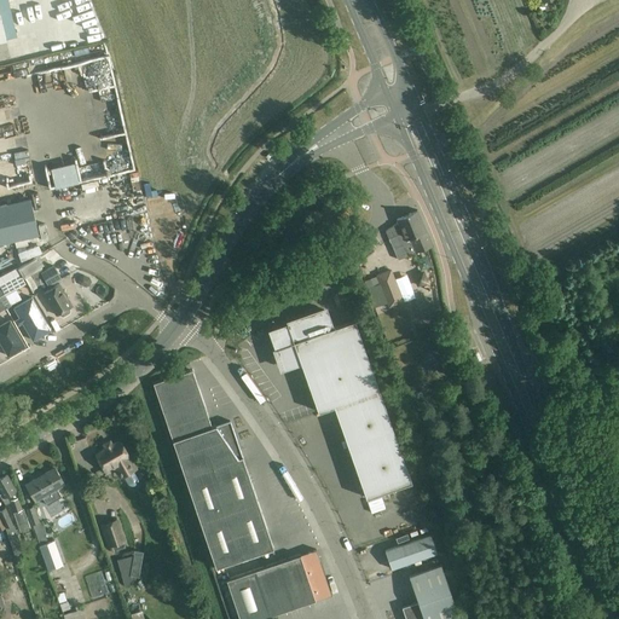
[(579,36),(570,42),(574,50),(584,42),(579,36)]
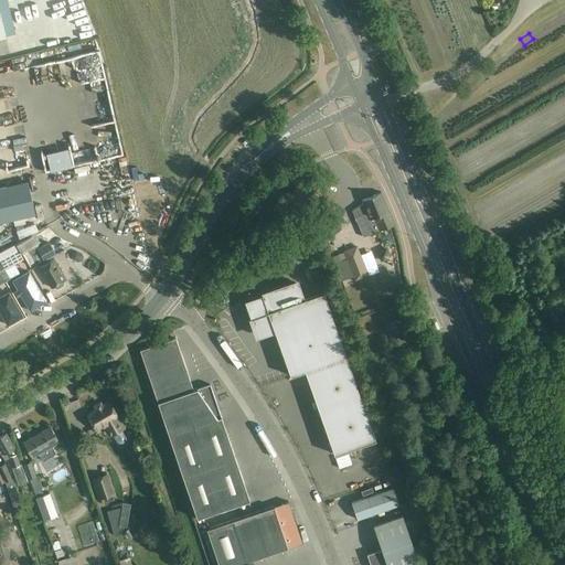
[(74,57),(80,82),(104,77),(96,41),(39,52),(42,64),(74,57)]
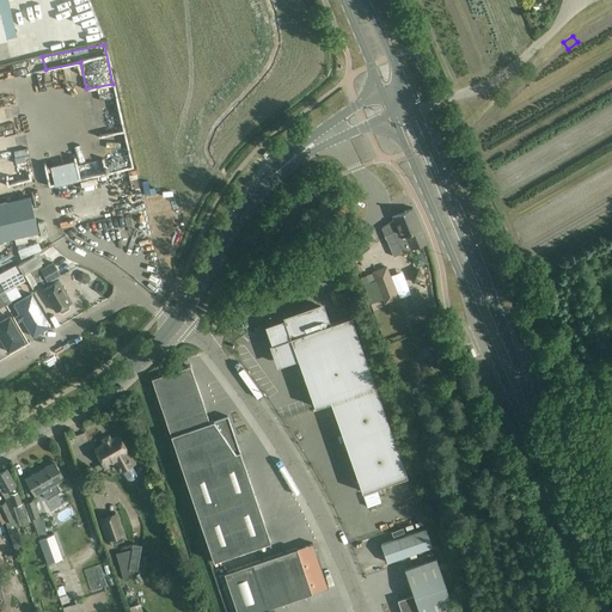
[(49,164),(54,184),(78,178),(73,158),(49,164)]
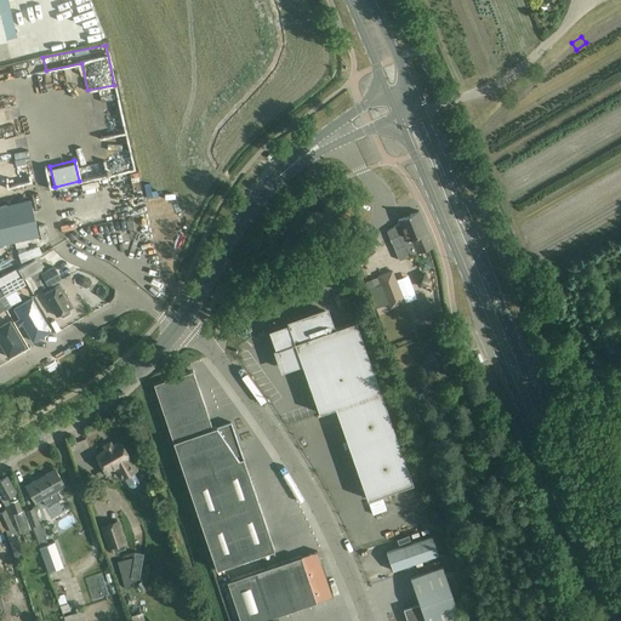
[(345,197),(303,224),(314,240),(355,211),(345,197)]
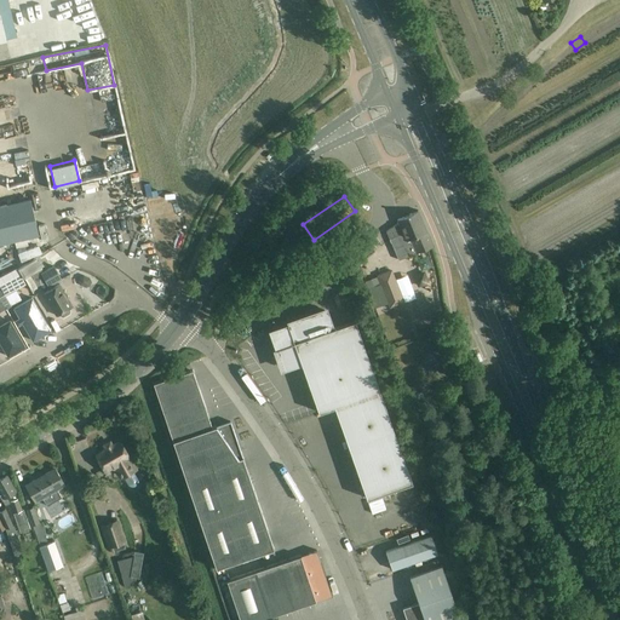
[(0,206),(0,244),(39,235),(30,200),(0,206)]
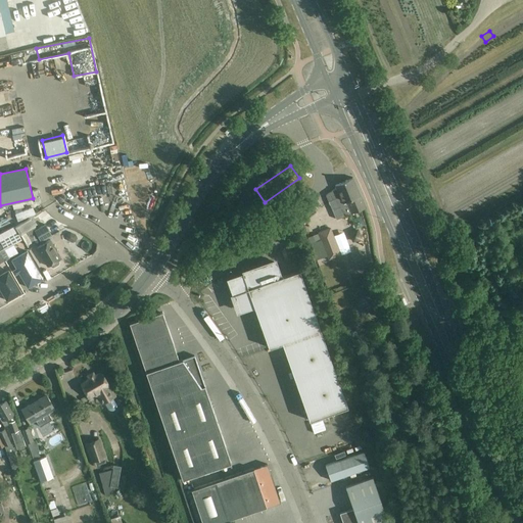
[(336,188),(326,195),(329,201),(330,203),(336,220),(366,207),(353,178),(335,185),(336,188)]
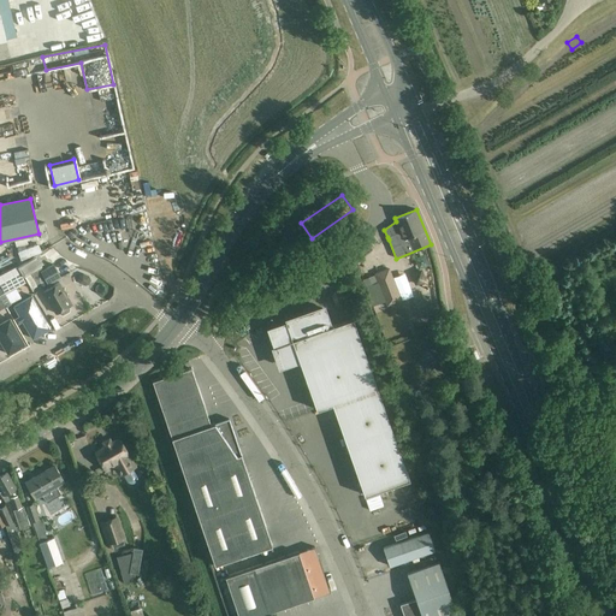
[(80,218),(66,220),(67,227),(81,225),(80,218)]
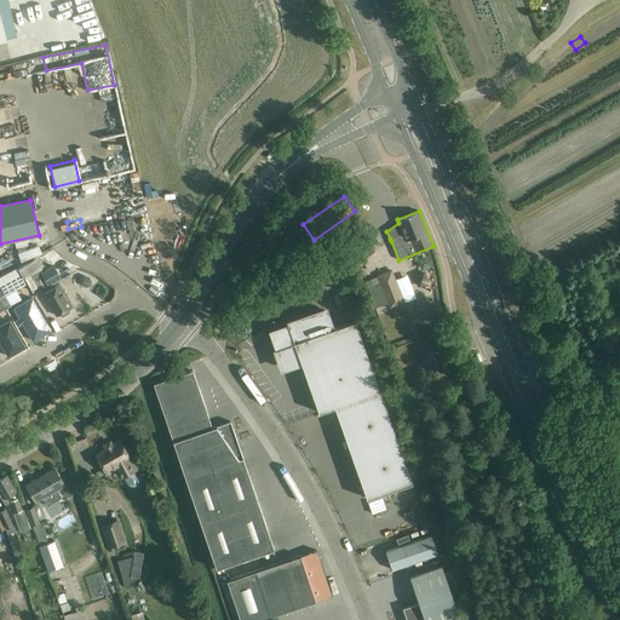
[(18,268),(19,271),(24,280),(41,269),(35,258),(18,268)]
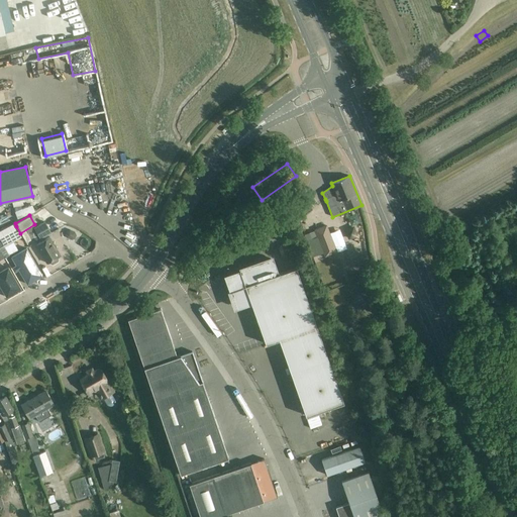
[(346,217),(337,220),(340,228),(349,225),(346,217)]
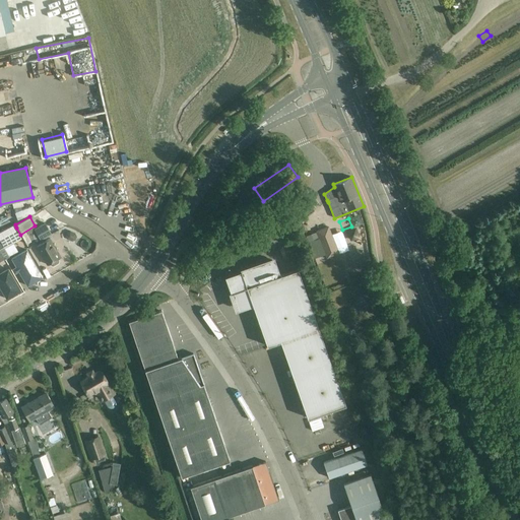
[(45,222),(36,229),(35,229),(41,240),(51,234),(45,222)]
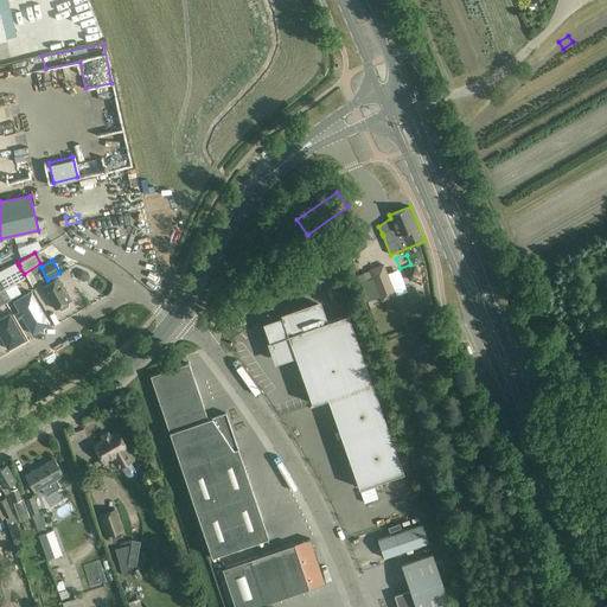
[(17,262),(0,270),(0,279),(19,269),(17,262)]
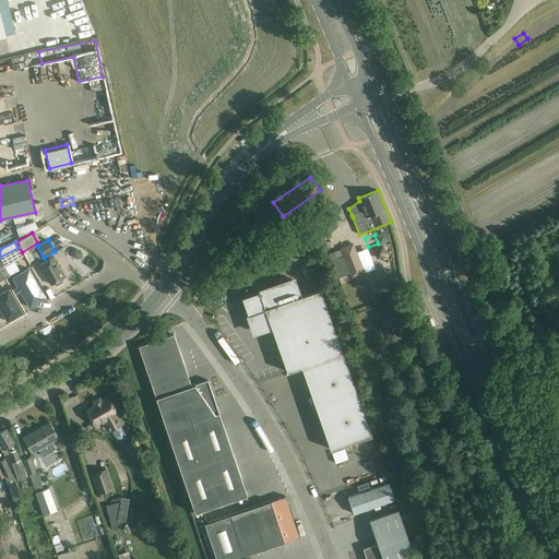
[(353,244),(341,249),(344,257),(356,252),(353,244)]
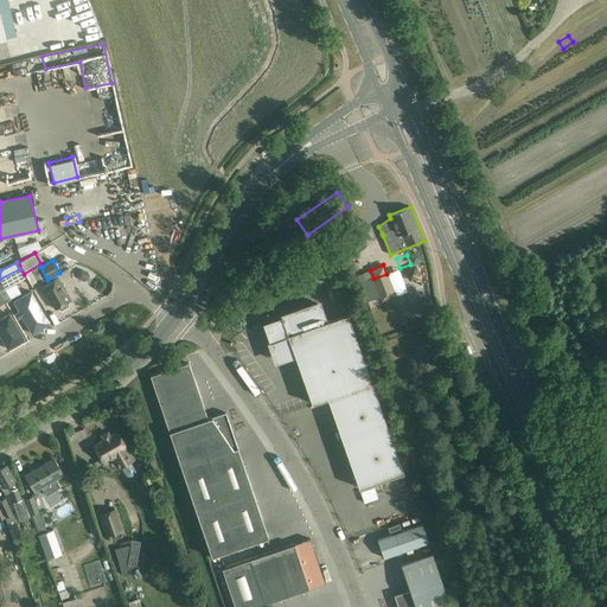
[(38,268),(25,276),(32,287),(39,282),(39,283),(45,280),(38,268)]
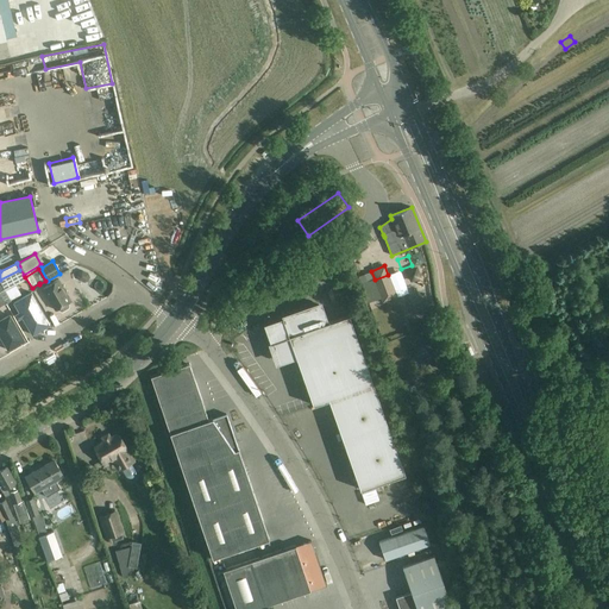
[(410,282),(420,278),(416,269),(407,272),(410,282)]
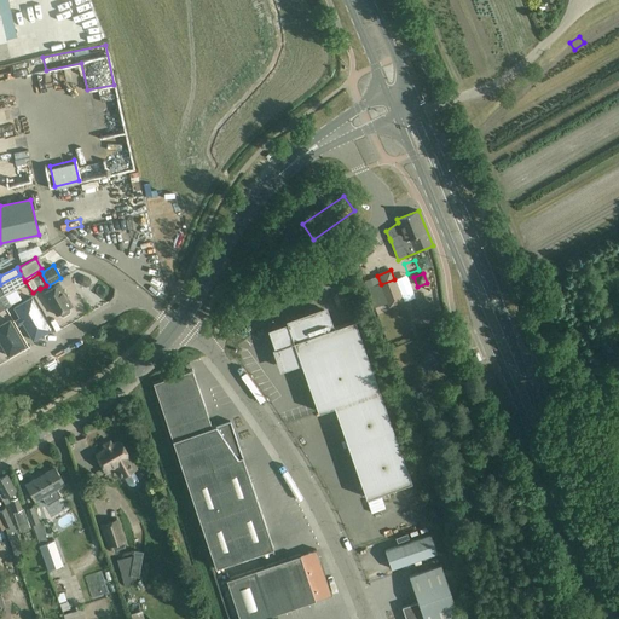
[(80,284),(86,287),(90,285),(92,282),(90,278),(82,275),(80,276),(77,281),(80,284)]
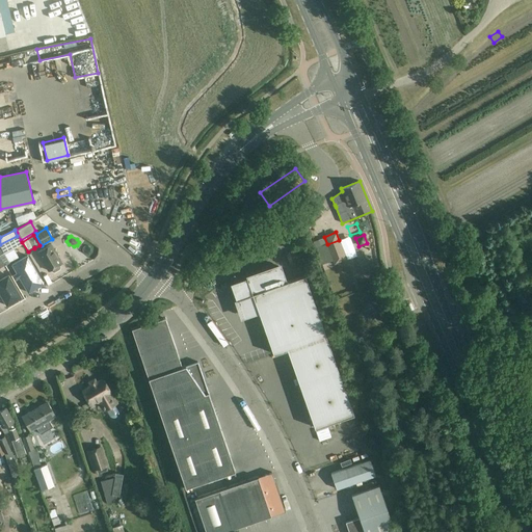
[(322,240),(315,243),(319,255),(326,251),(322,240)]
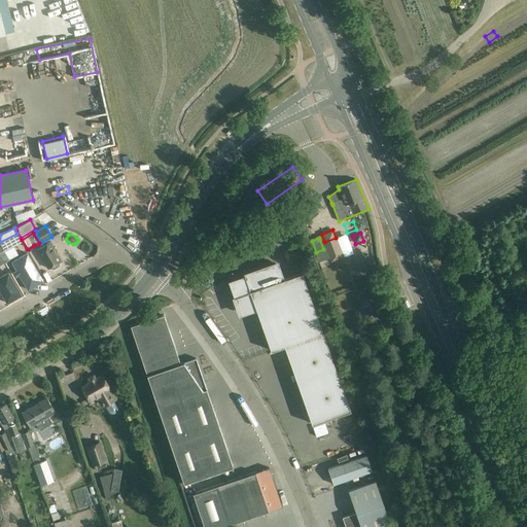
[(62,260),(50,241),(37,249),(48,268),(51,267),(53,268),(54,269),(59,266),(60,264),(59,261),(62,260)]
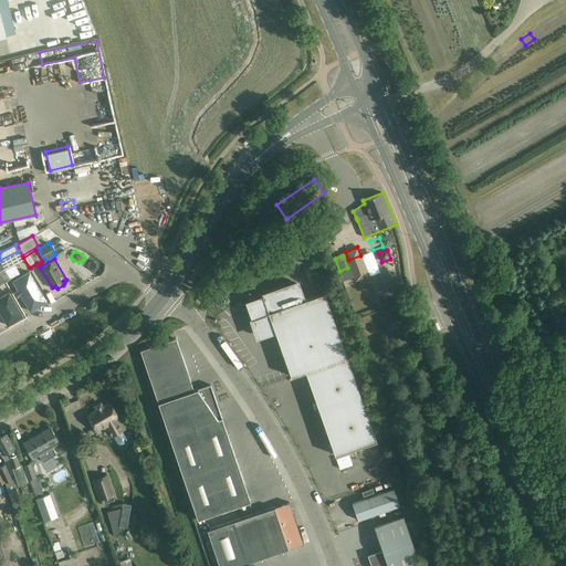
[(0,263),(0,262),(0,273),(4,282),(10,279),(4,269),(3,269),(0,263)]
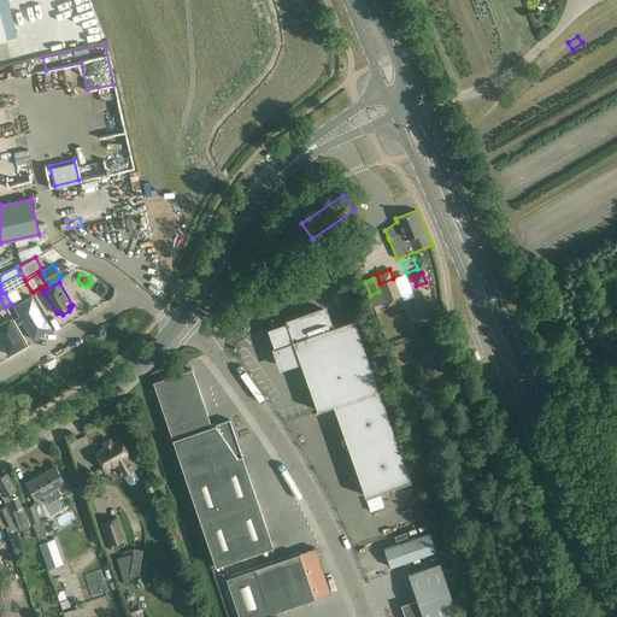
[(89,288),(82,292),(88,306),(97,303),(89,288)]
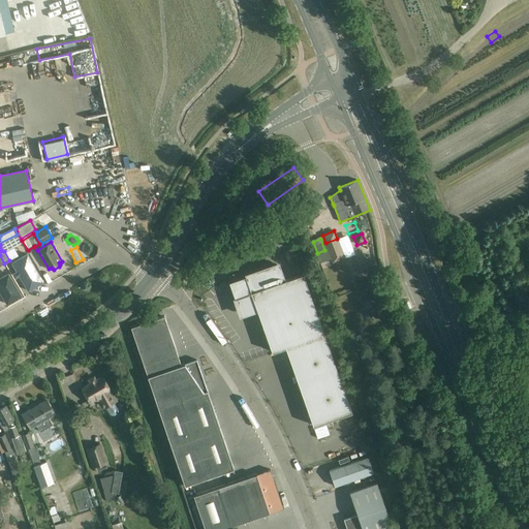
[(23,255),(9,262),(25,291),(39,283),(29,266),(26,261),(23,255)]
